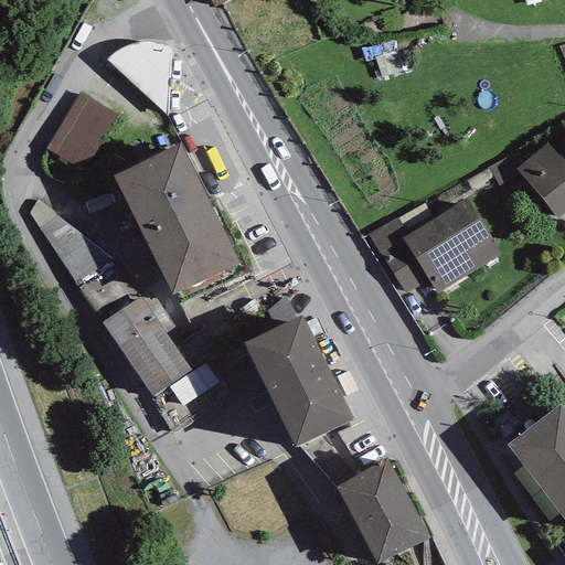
[(116,52),(107,60),(167,115),(171,48),(158,44),(147,42),(134,44),(126,46),(116,52)]
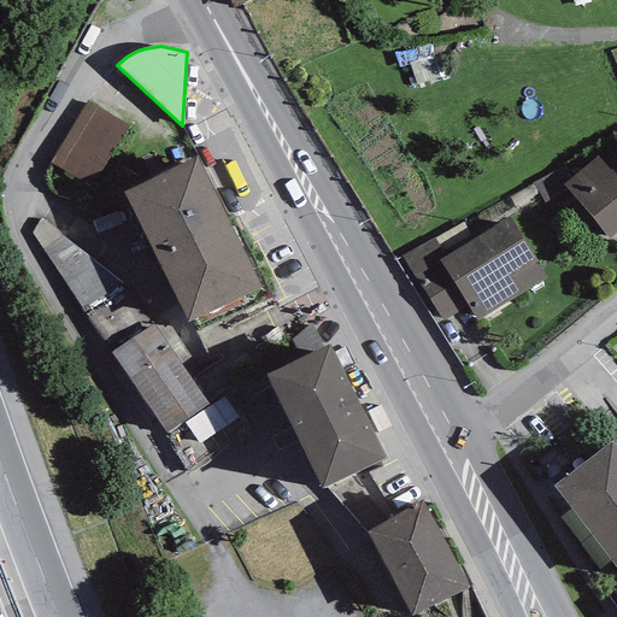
[(130,125),(89,100),(50,164),(90,189),(130,125)]
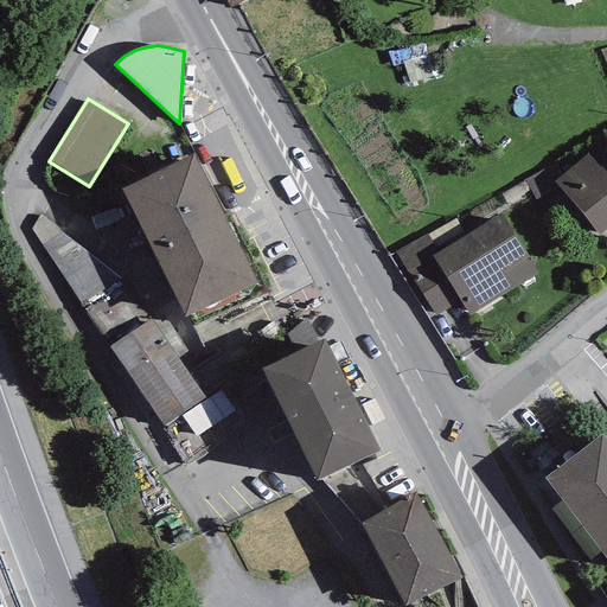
[(193,154),(121,190),(185,315),(257,283),(193,154)]
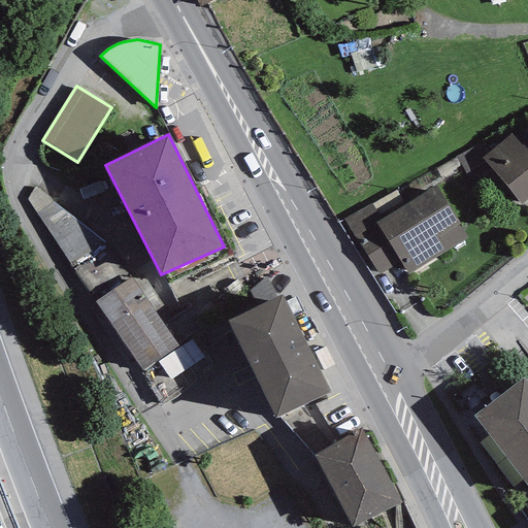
[(510,134),(482,158),(521,205),(527,198),(527,139),(522,145),(510,134)]
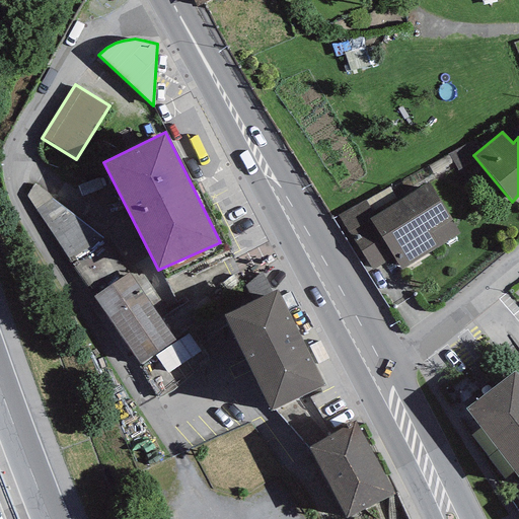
[(374,216),(369,219),(394,257),(401,270),(460,233),(428,182),(374,216)]
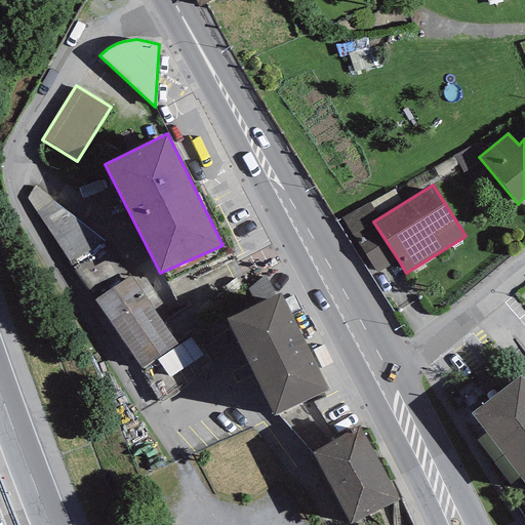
[(34,186),(26,198),(161,403),(213,366),(193,335),(177,346),(154,310),(163,305),(139,271),(129,277),(104,241),(34,186)]
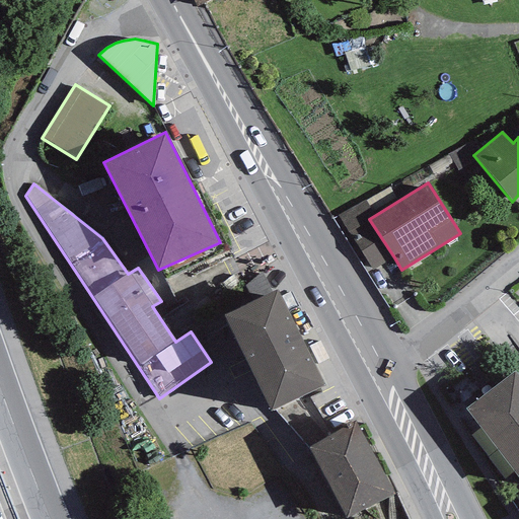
[(373,271),(394,257),(369,219),(374,216),(364,201),(338,216),(373,271)]
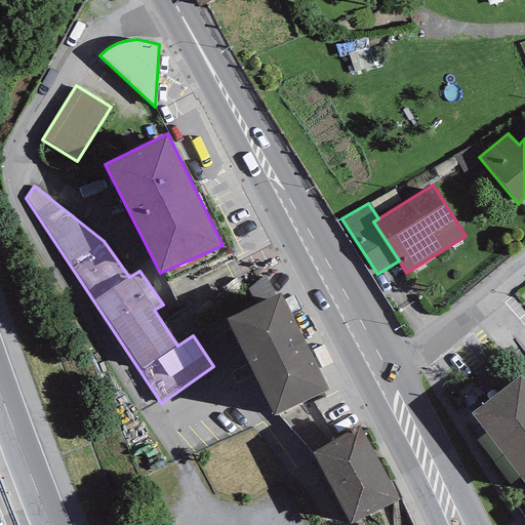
[(255,305),(275,295),(265,275),(248,289),(255,305)]
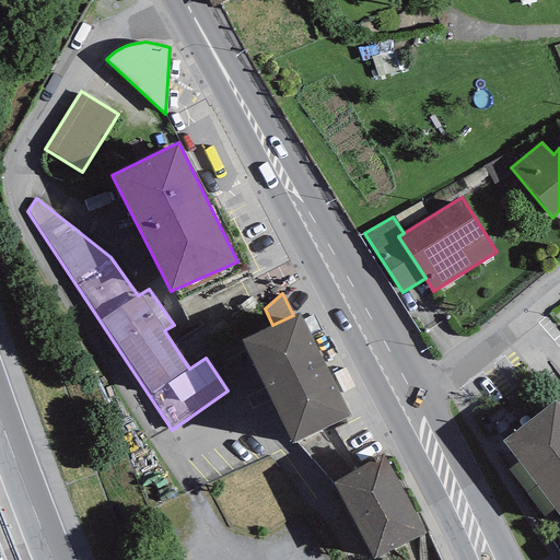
[(272,325),(242,340),(292,443),(351,417),(299,313),(293,315),(272,325)]
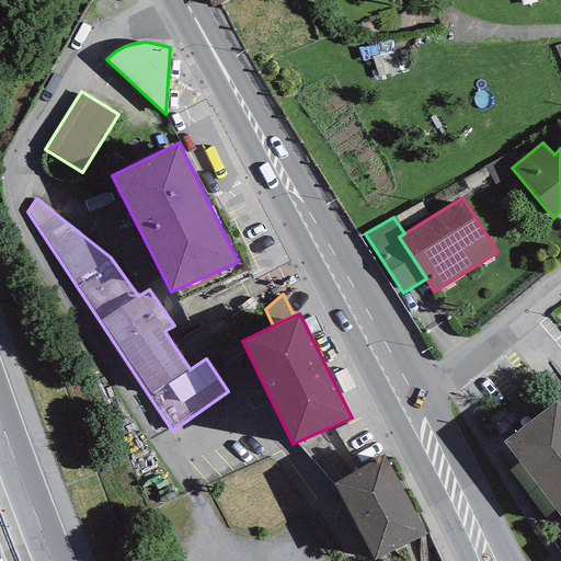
[(560,408),(557,402),(504,442),(560,515),(560,408)]
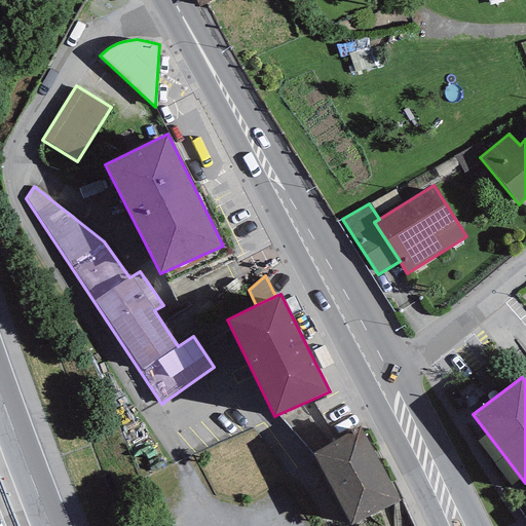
[(360,426),(312,454),(350,525),(400,501),(360,426)]
